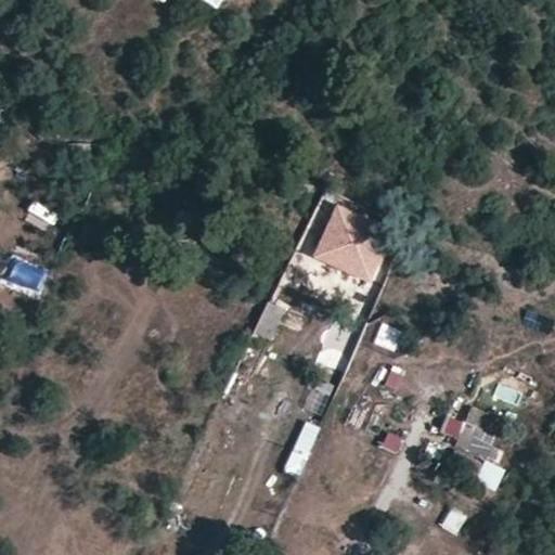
[(336,216),(346,195),(336,191),(324,188),(312,213),(333,223),(336,216)]
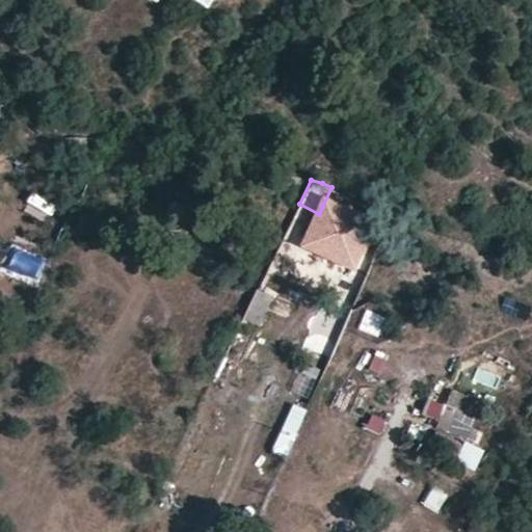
[(322,207),(319,214),(306,245),(319,250),(335,258),(346,263),(354,266),(371,232),(358,225),(363,216),(342,207),(339,215),(322,207)]
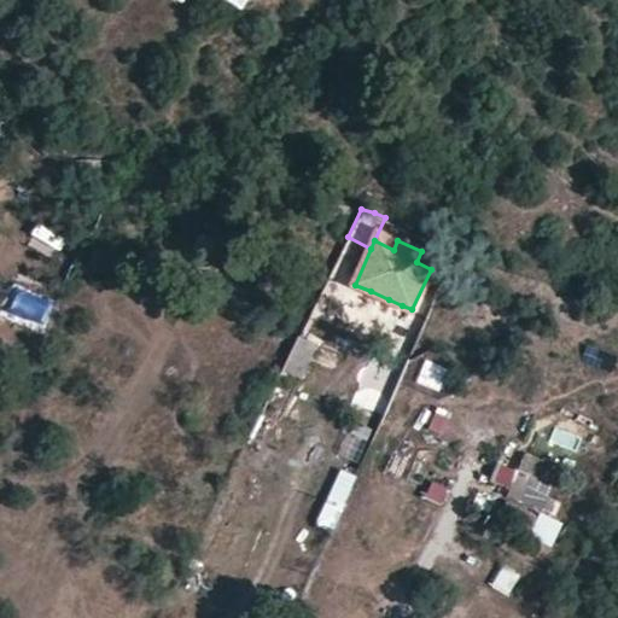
[(15,292),(9,314),(42,322),(47,301),(15,292)]
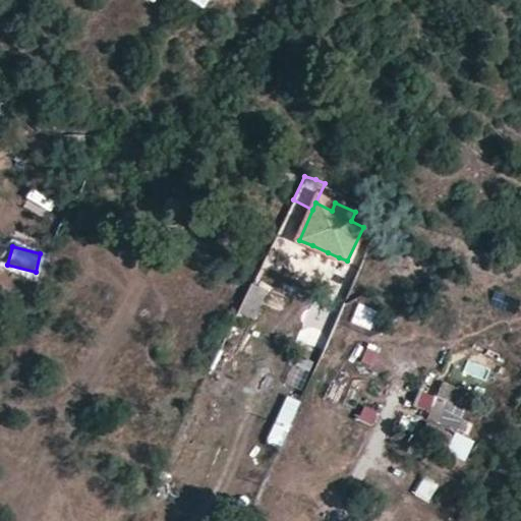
[(339,257),(328,252),(324,261),(336,266),(339,257)]
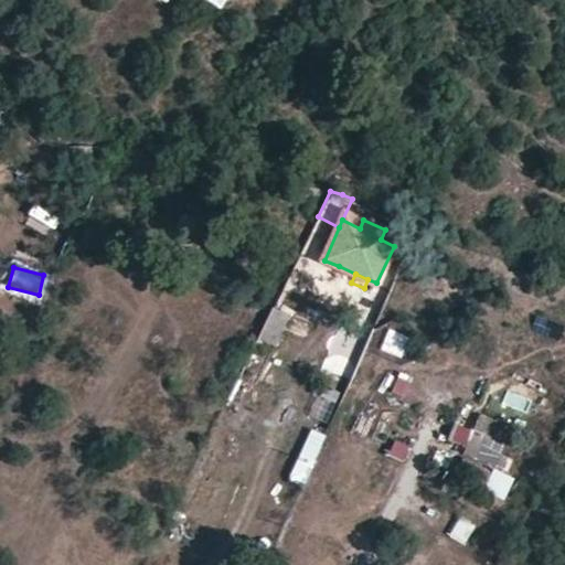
[(262,330),(258,337),(276,348),(291,315),(274,306),(269,315),(262,330)]
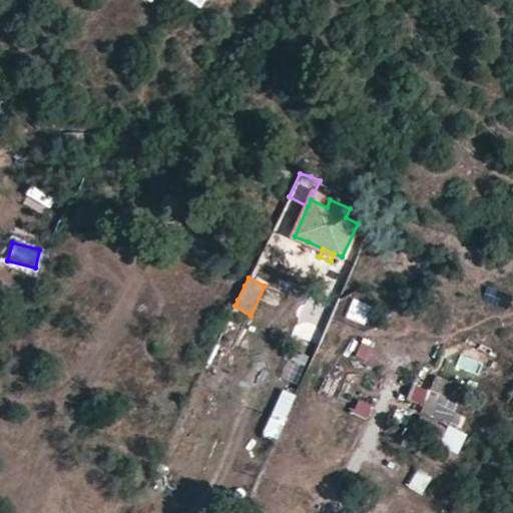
[(225,294),(237,300),(244,286),(233,279),(225,294)]
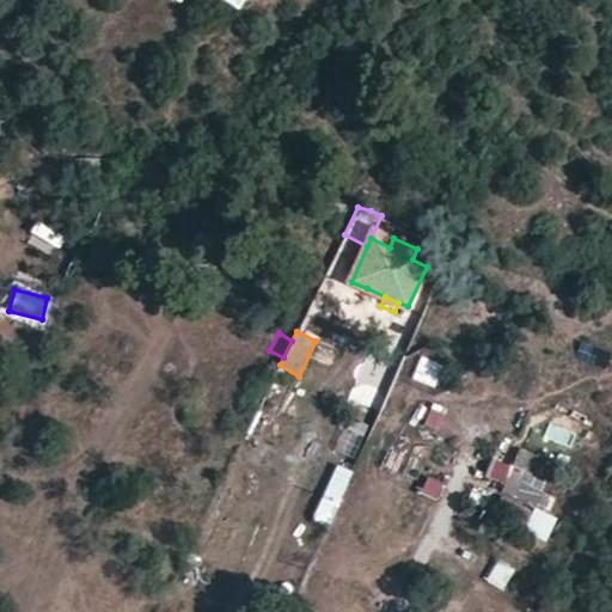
[(384,416),(405,362),(367,347),(346,401),(384,416)]
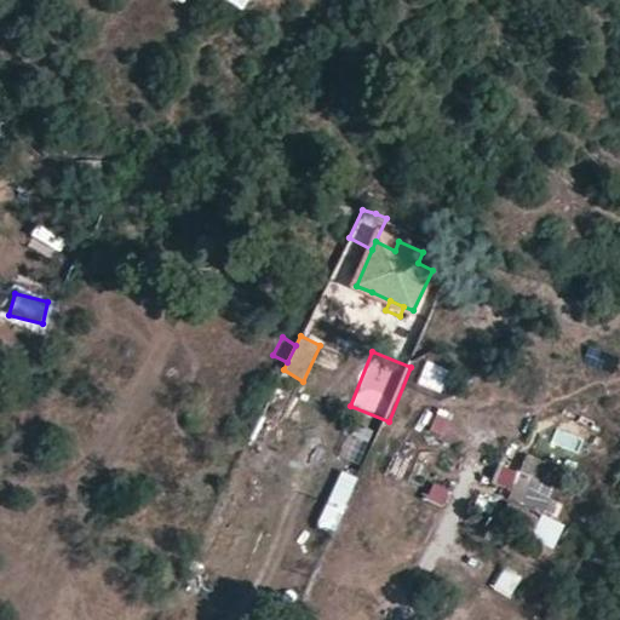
[(413,396),(405,414),(423,423),(431,403),(413,396)]
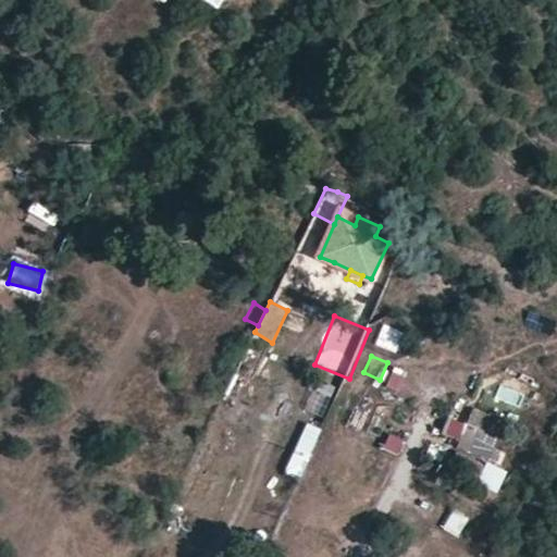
[(359,371),(335,425),(356,434),(380,380),(363,372),(359,371)]
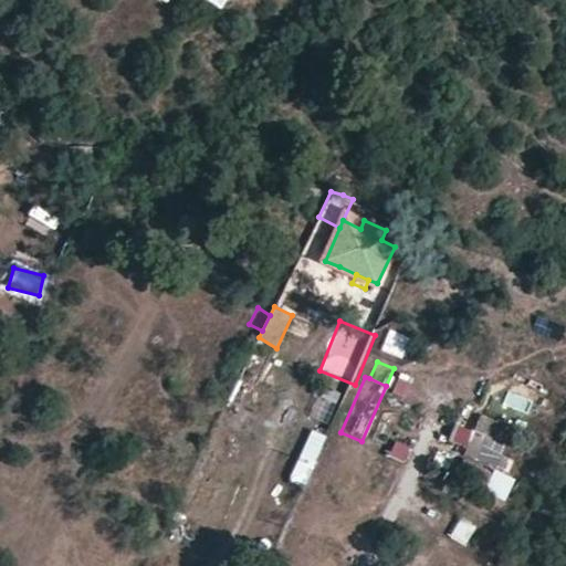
[(492,416),(485,412),(474,437),(468,451),(499,464),(504,452),(515,426),(492,416)]
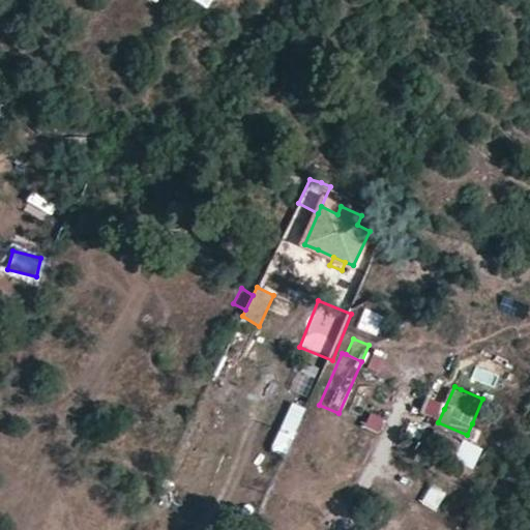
[(285,454),(307,407),(294,402),(273,447),(285,454)]
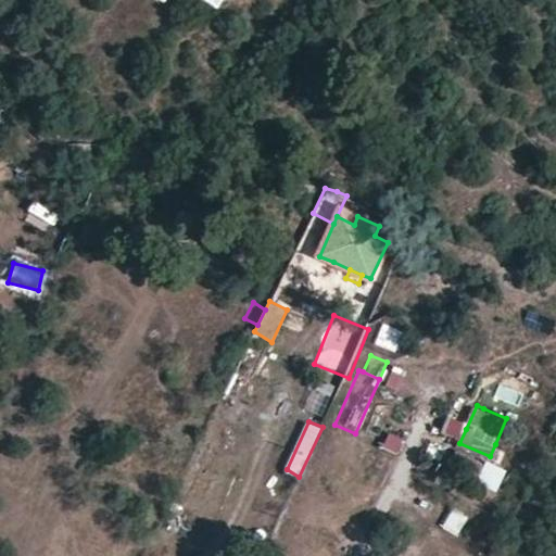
[(495,444),(490,456),(503,463),(508,450),(495,444)]
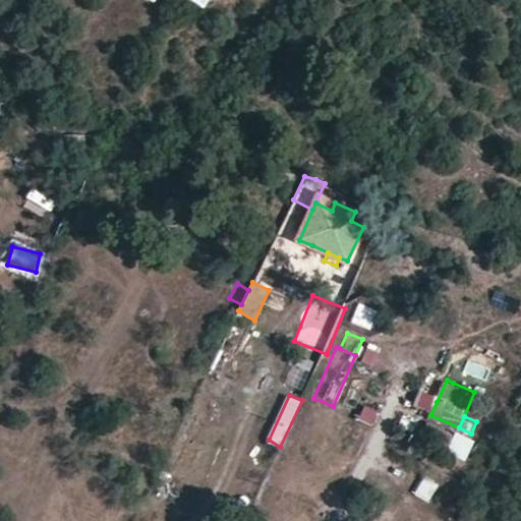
[(452,448),(459,433),(431,420),(424,435),(452,448)]
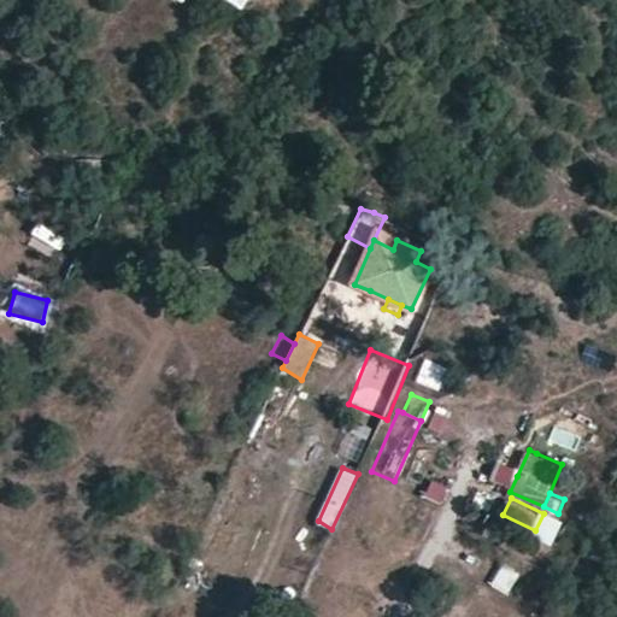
[(548,601),(556,574),(497,560),(489,588),(548,601)]
